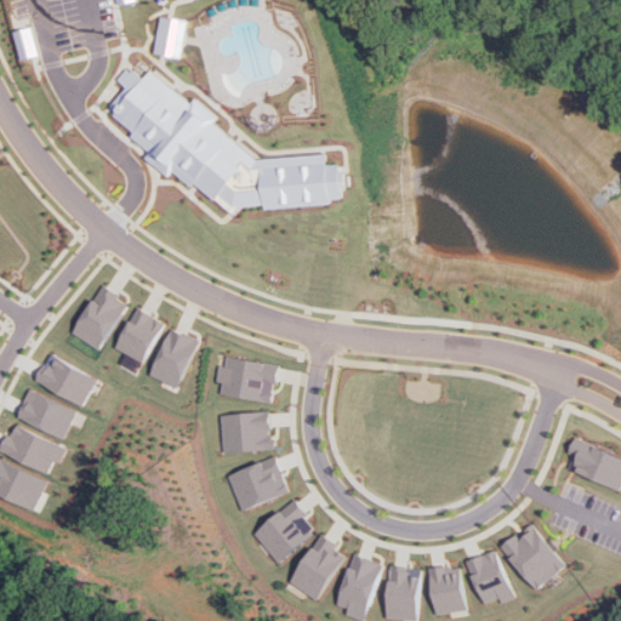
[(192,21),(165,16),(158,52),(183,58),(192,21)]
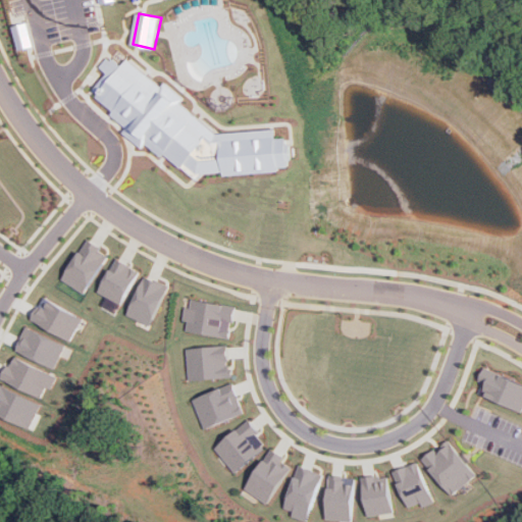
[(16,24),(20,49),(36,47),(32,22),(16,24)]
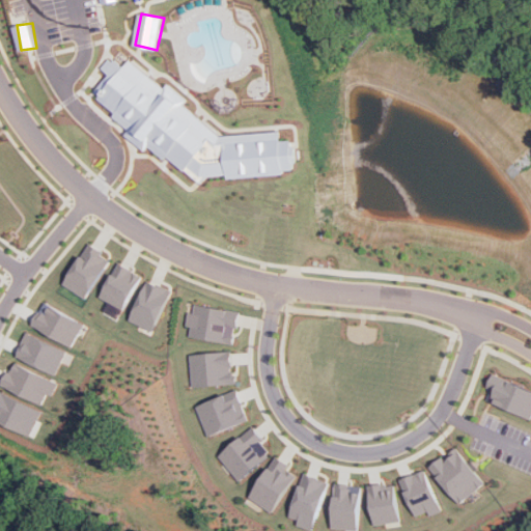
[(220,134),(187,107),(187,98),(172,85),(163,85),(132,60),(127,66),(117,59),(111,60),(104,67),(111,74),(100,87),(101,99),(116,112),(116,117),(129,128),(129,137),(145,150),(149,146),(163,158),(170,158),(200,184),(205,177),(283,174),(287,169),(292,169),(298,164),(297,146),(290,140),(282,140),(282,132),(220,134)]
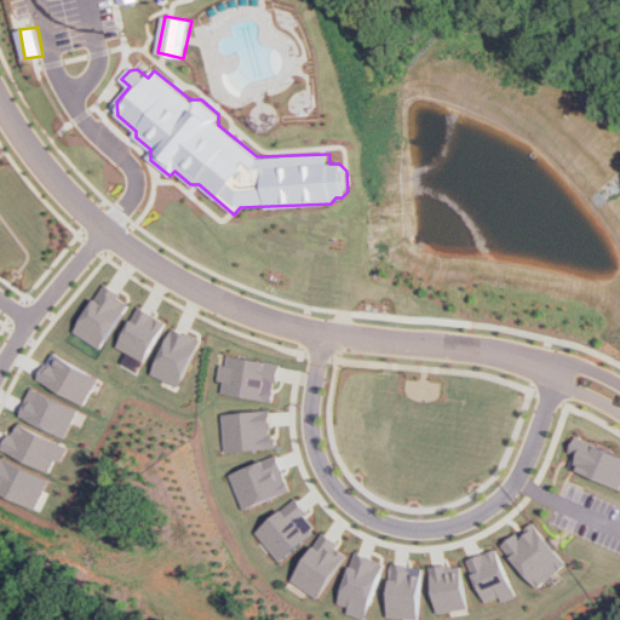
[(96,348),(127,302),(102,285),(70,331),(96,348)]
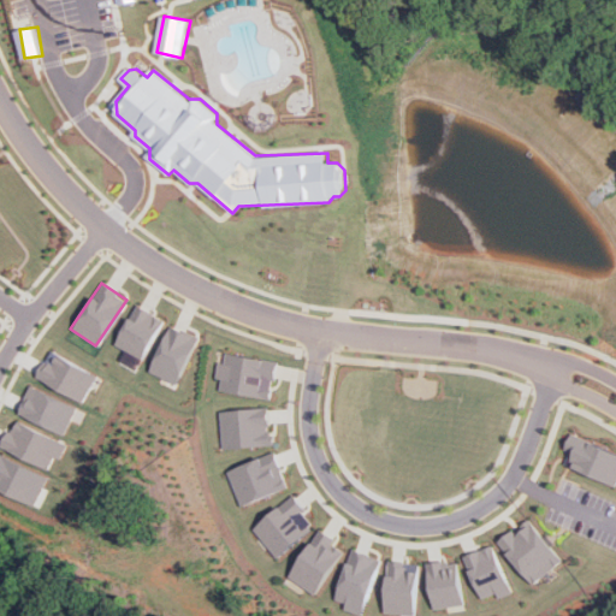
[(112,342),(140,357),(163,319),(135,303),(112,342)]
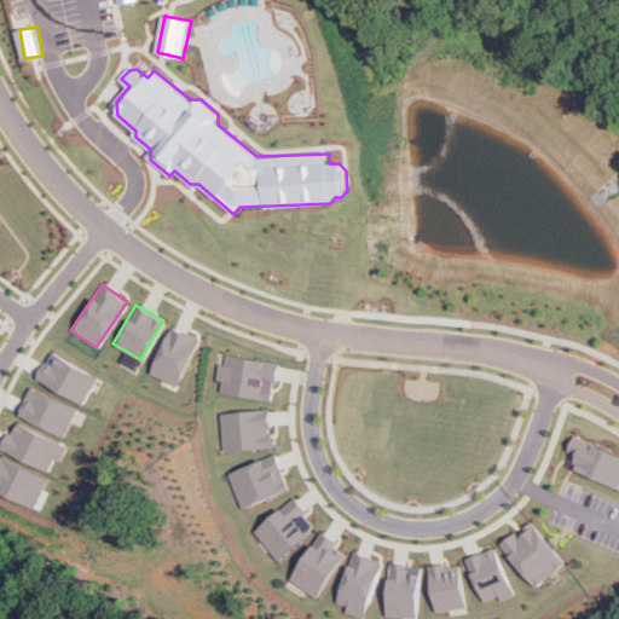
[(148,374),(175,386),(196,339),(168,325),(148,374)]
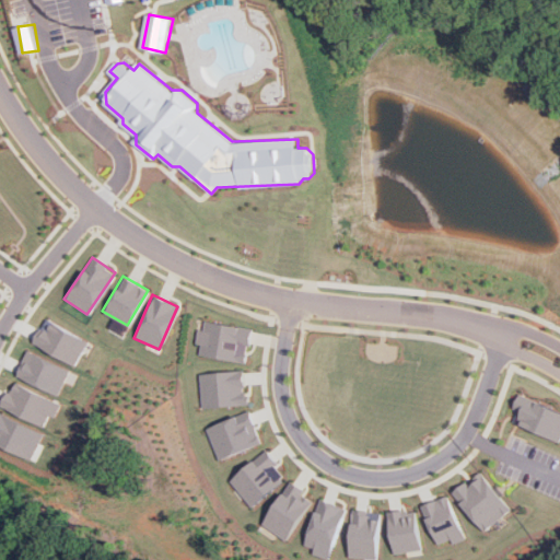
[(32,345),(74,364),(85,338),(43,319),(32,345)]
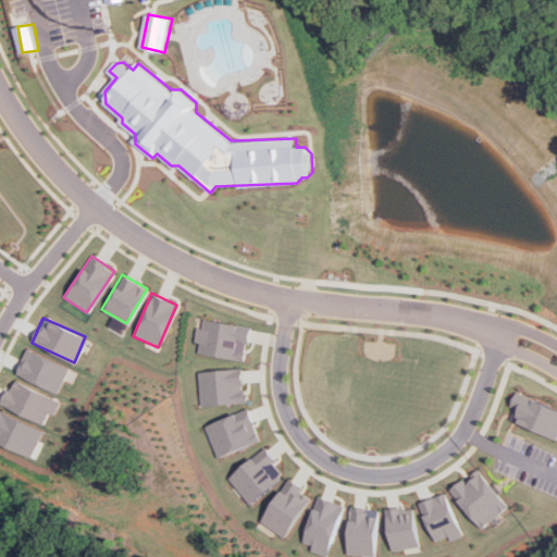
[(244,360),(248,325),(197,318),(194,342),(196,342),(195,354),(244,360)]
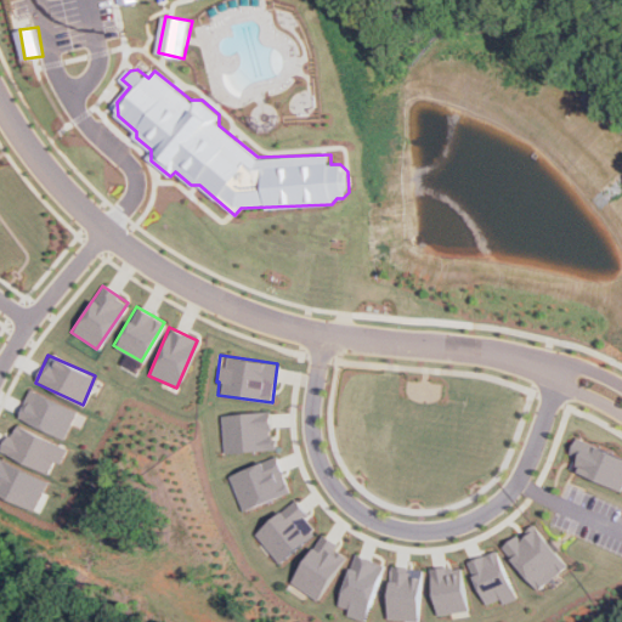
[(62,439),(75,411),(28,389),(16,417),(62,439)]
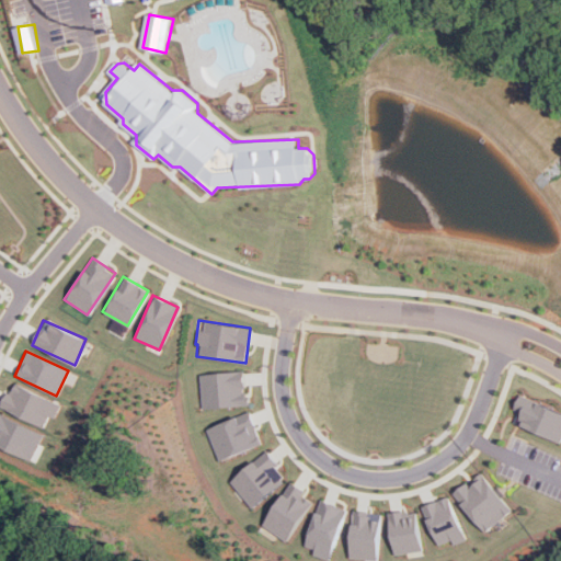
[(199,408),(247,405),(245,391),(243,392),(242,370),(197,374),(199,408)]
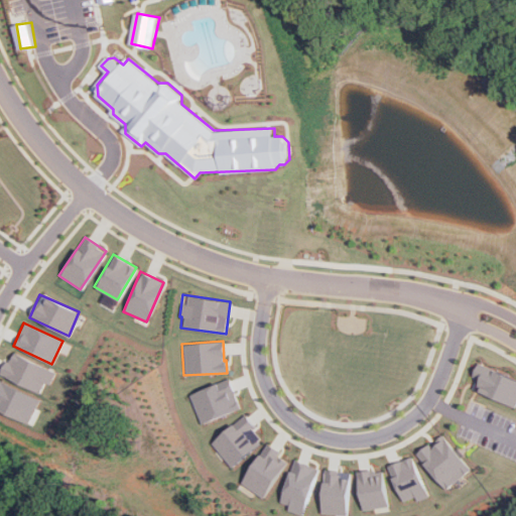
[(54,371),(10,352),(0,375),(39,392),(43,382),(48,384),(54,371)]
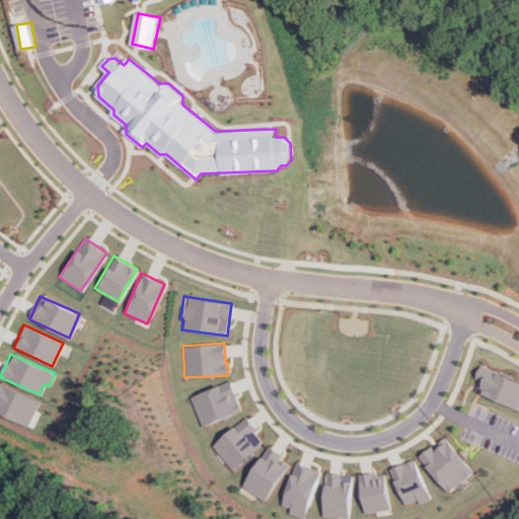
[(518,409),(518,405),(518,380),(480,365),(475,378),(485,381),(479,393),(518,409)]
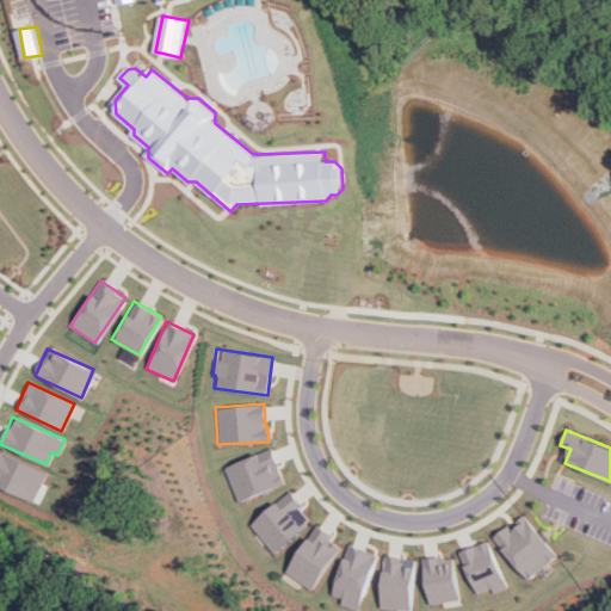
[(283,485),(272,449),(223,464),(234,501),(283,485)]
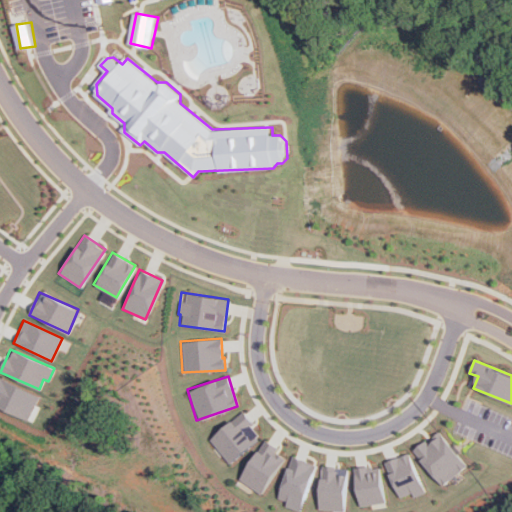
[(38,395),(0,377),(0,407),(27,419),(38,395)]
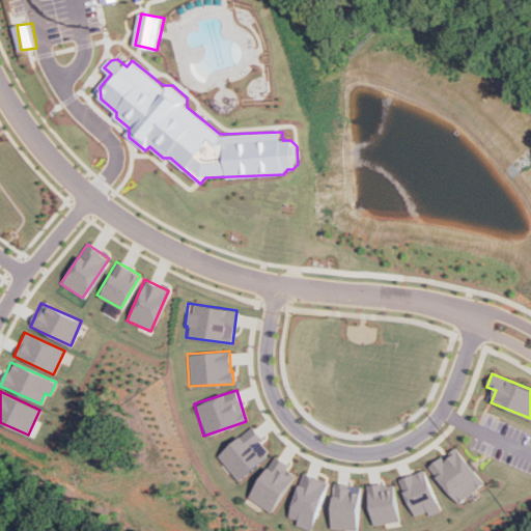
[(272,453),(251,427),(217,454),(238,481),(272,453)]
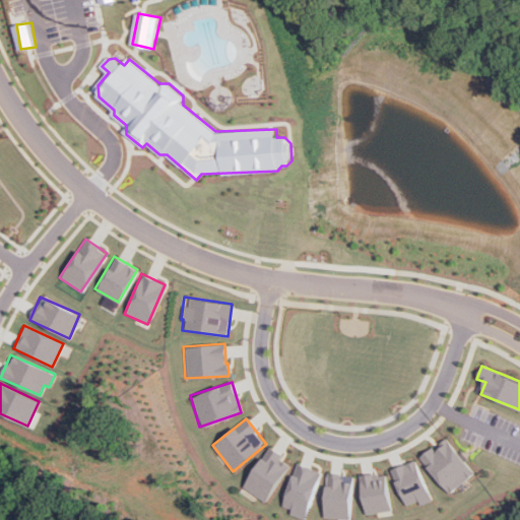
[(474,472),(445,437),(419,457),(449,493),(474,472)]
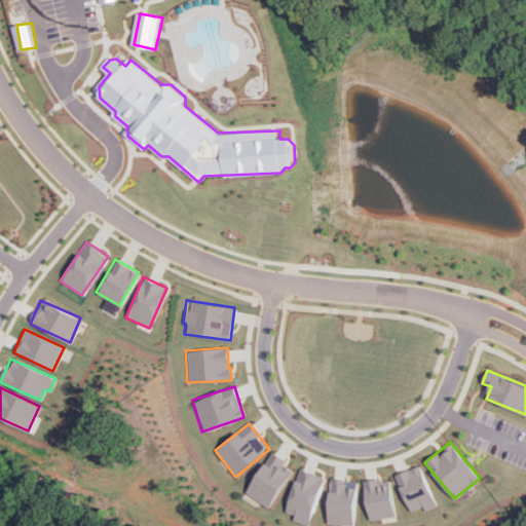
[(287,460),(272,451),(246,492),(269,508),(293,471),(284,464),(287,460)]
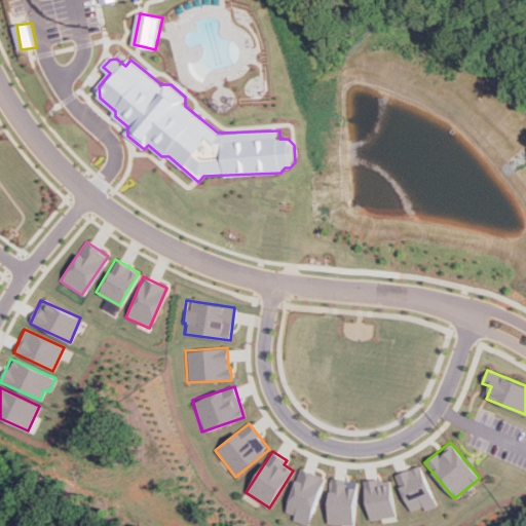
[(409,511),(423,506),(424,510),(436,505),(421,464),(396,474),(409,511)]
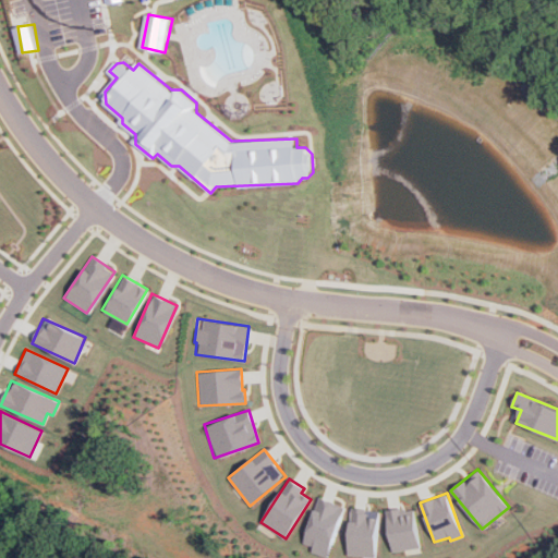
[(346,506),(318,497),(303,543),(312,545),(310,552),(328,557),(346,506)]
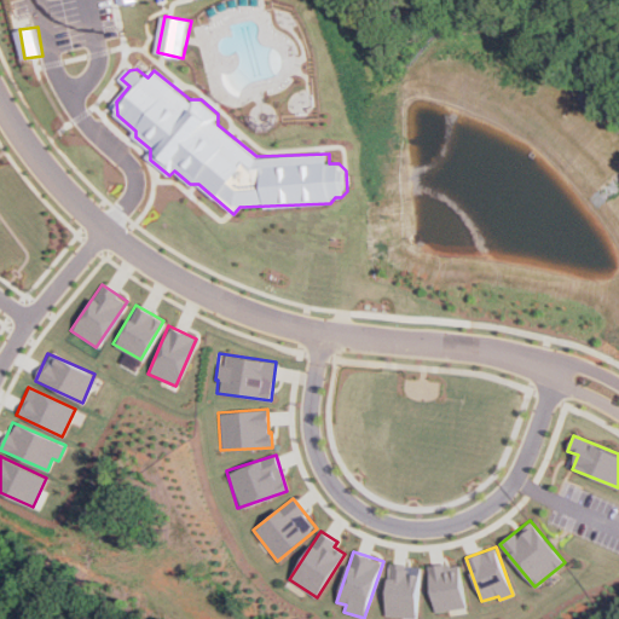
[(458,561),(428,567),(435,612),(466,607),(458,561)]
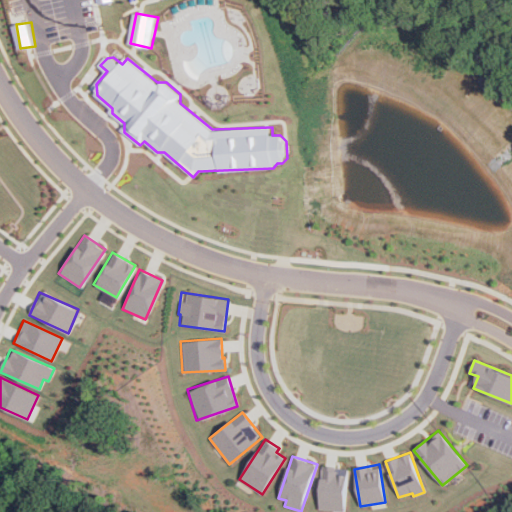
[(344,511),(348,468),(323,466),(318,508),(344,511)]
